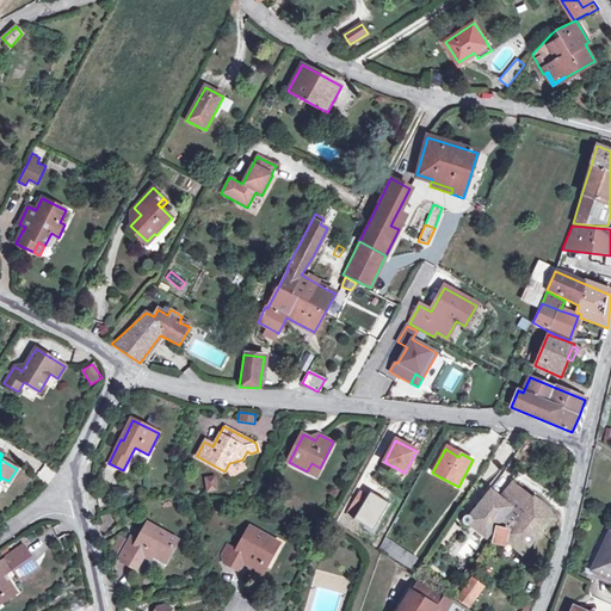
[(315,476),(320,468),(312,463),(307,471),(315,476)]
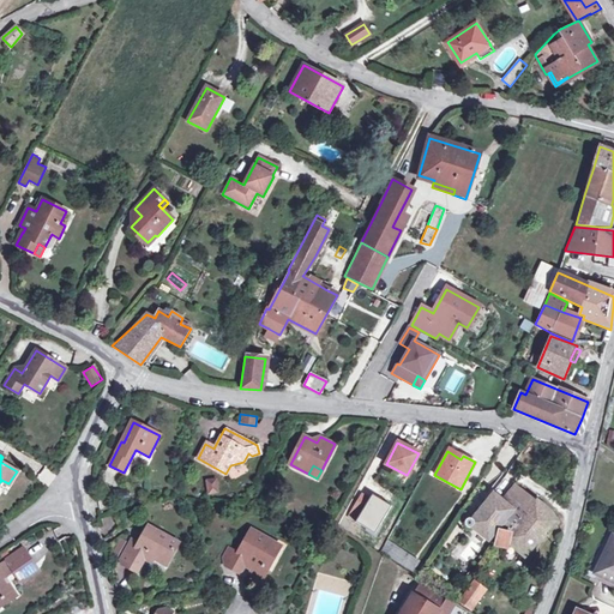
[(215,482),(206,483),(208,495),(216,494),(215,482)]
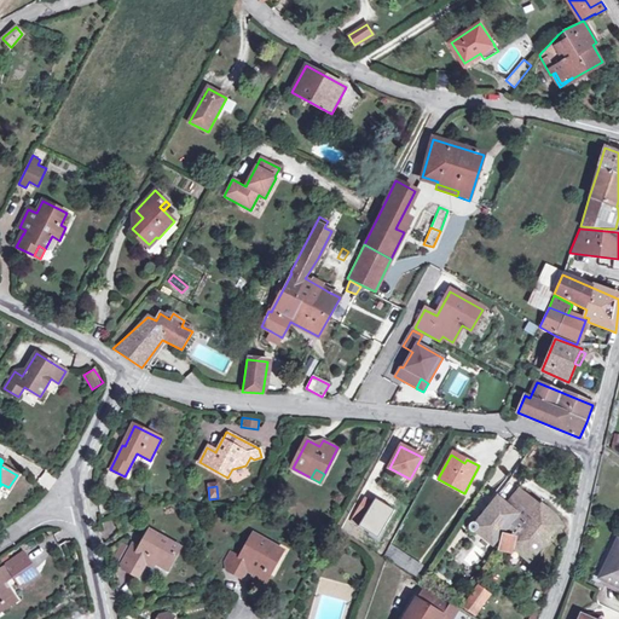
[(492,543),(503,533),(505,536),(502,539),(501,542),(501,545),(502,549),(504,551),(508,551),(512,551),(513,550),(528,563),(542,548),(547,547),(549,544),(549,541),(549,538),(544,536),(555,519),(519,491),(507,507),(484,486),(464,514),(476,524),(474,524),(473,524),(470,525),(469,527),(469,530),(472,532),(474,532),(476,531),(492,543)]
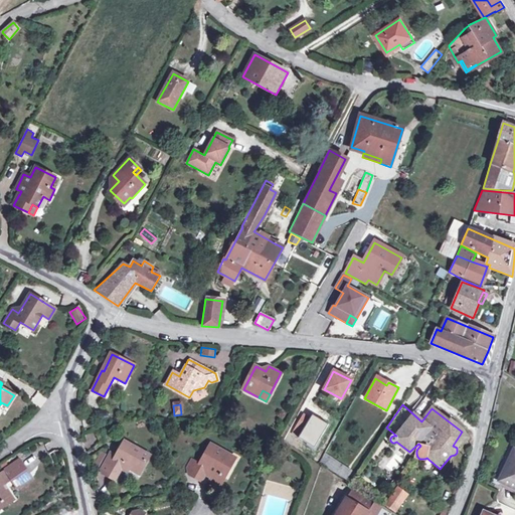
[(105,407),(99,410),(102,417),(109,413),(105,407)]
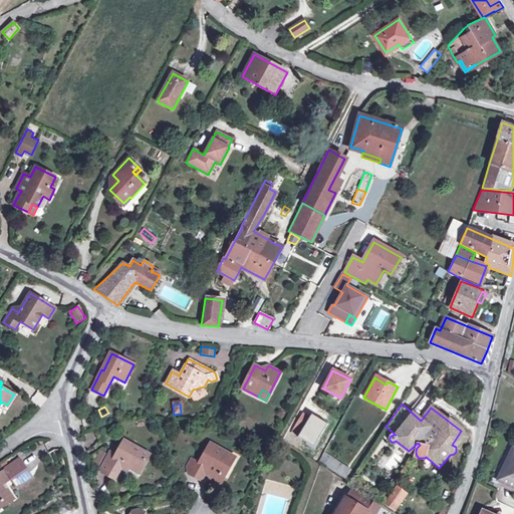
[(314,447),(327,423),(310,414),(297,438),(314,447)]
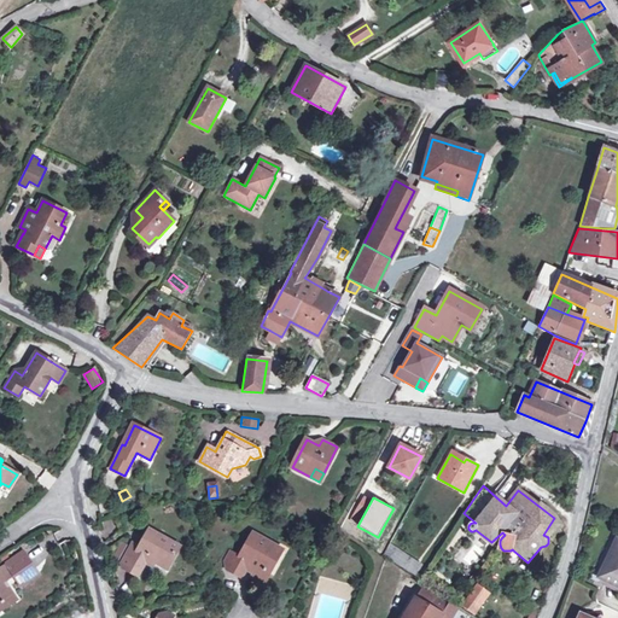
[(149,557),(156,561),(168,567),(179,547),(150,530),(140,547),(133,543),(121,564),(122,567),(138,576),(146,561),(149,557)]
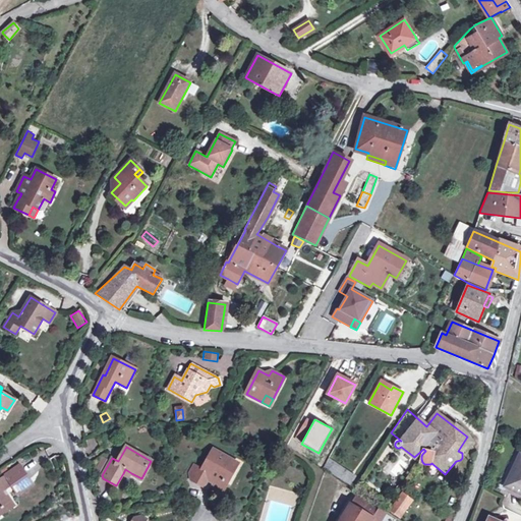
[(223,481),(234,461),(214,449),(203,469),(194,465),(189,473),(190,479),(204,486),(207,480),(212,482),(211,485),(221,491),(226,483),(223,481)]
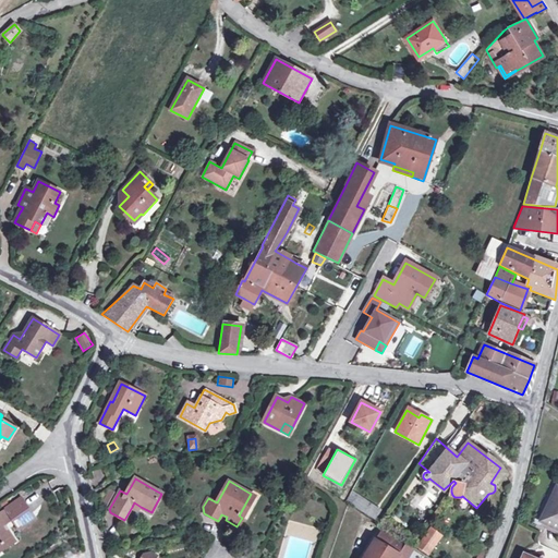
[(557,487),(557,488),(541,522),(557,530),(557,487)]
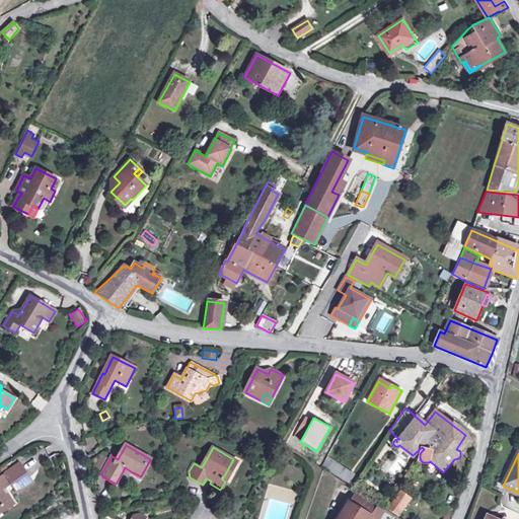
[(349,484),(354,474),(326,457),(321,466),(349,484)]
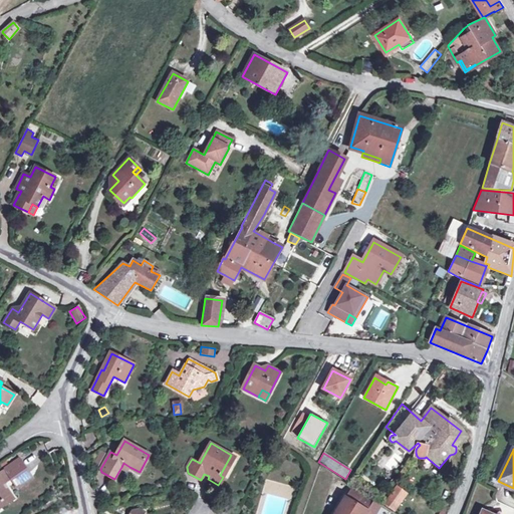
[(235,457),(231,455),(220,475),(223,477),(235,457)]
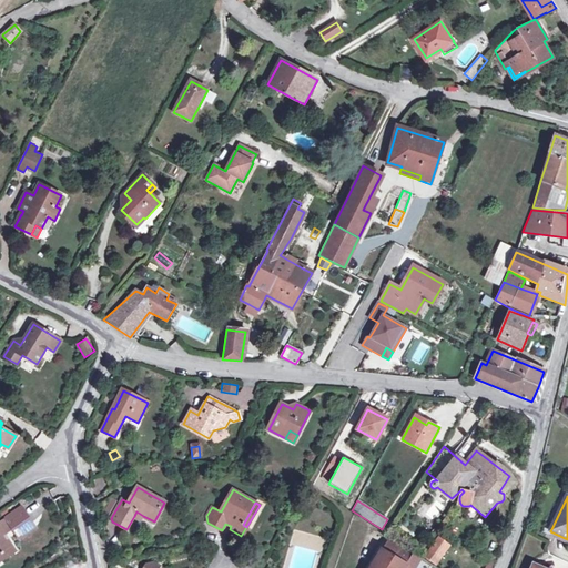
[(0,556),(3,554),(6,557),(14,551),(7,539),(4,541),(2,537),(13,529),(30,518),(22,508),(7,519),(0,524),(0,556)]
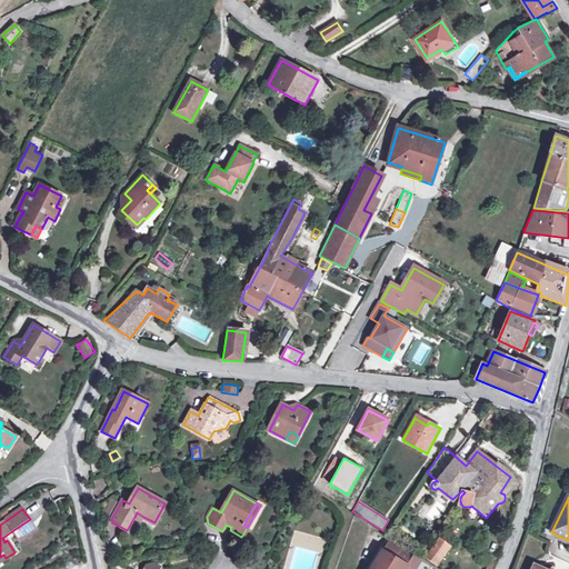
[(30,519),(13,530),(20,540),(37,529),(30,519)]
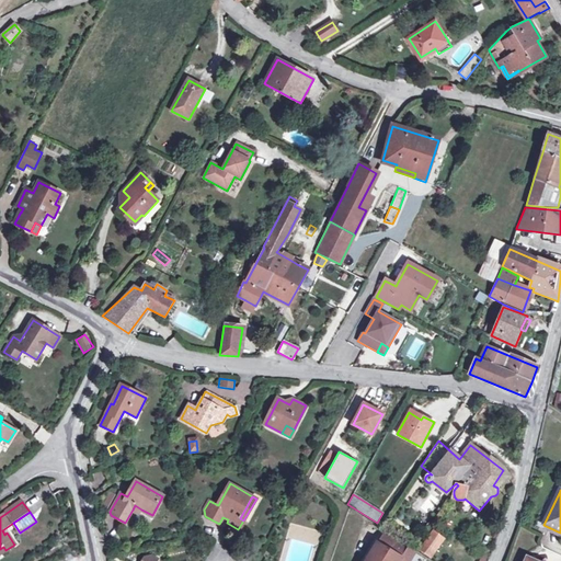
[(426,541),(435,548),(442,539),(433,533),(426,541)]
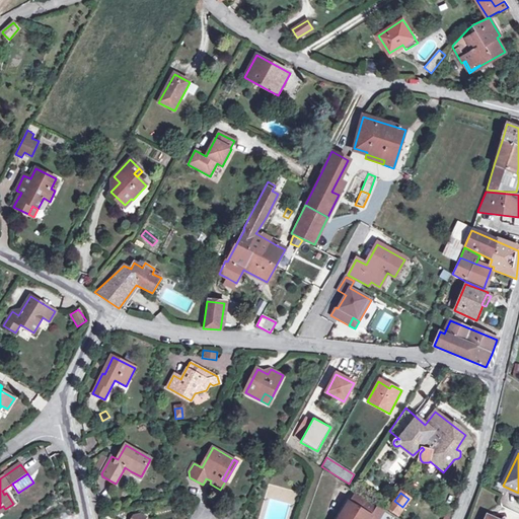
[(377,507),(376,508),(355,495),(339,518),(378,518),(383,511),(377,507)]
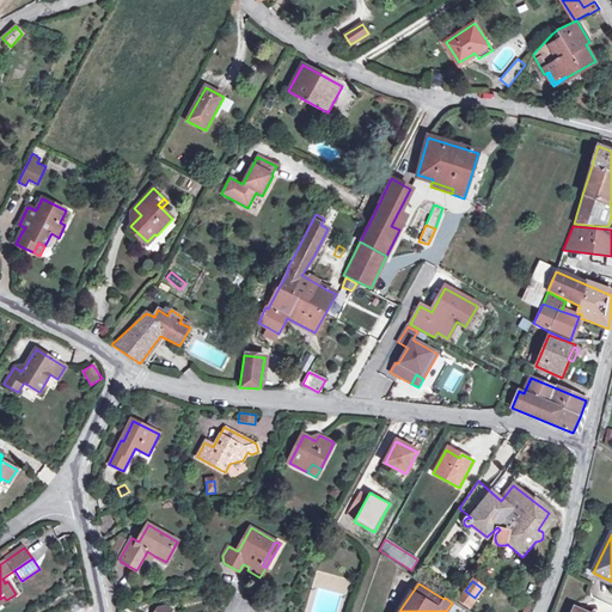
[(475,598),(465,591),(459,600),(469,607),(475,598)]
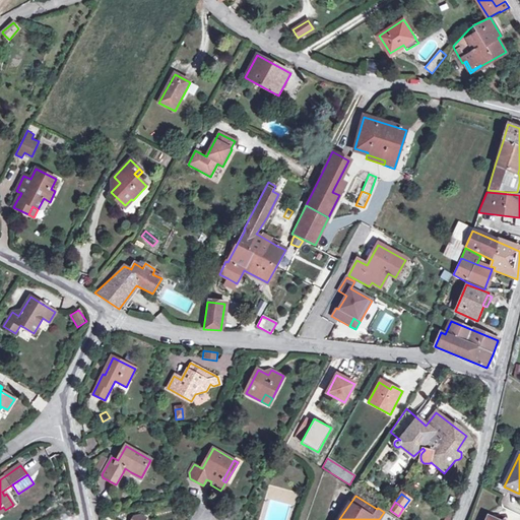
[(443,519),(449,519),(452,513),(448,511),(443,519)]
